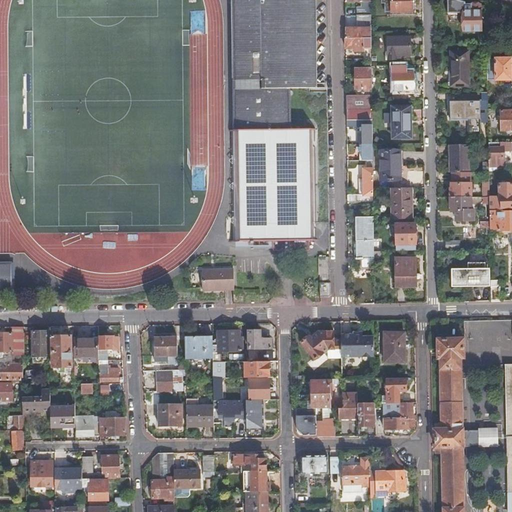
[(271,87),(286,87),(315,87),(313,0),(237,0),(239,80),(271,80),(271,87)]
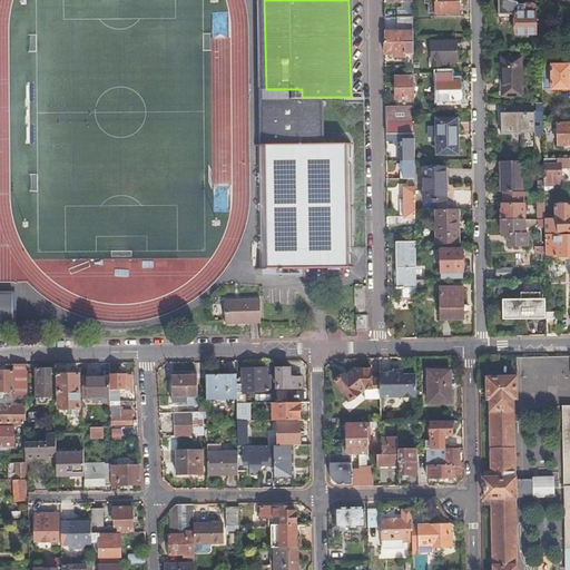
[(423,0),(424,5),(428,5),(428,15),(435,15),(462,15),(462,0),(423,0)]
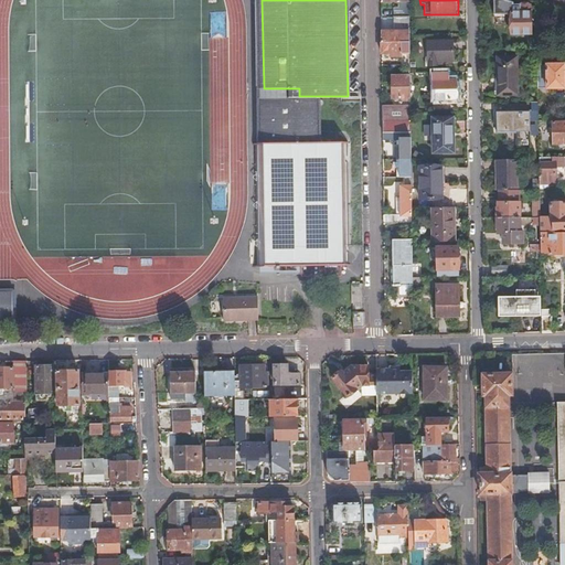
[(519,6),(514,6),(514,3),(502,0),(493,0),(494,17),(512,16),(512,34),(532,34),(532,6),(519,6)]
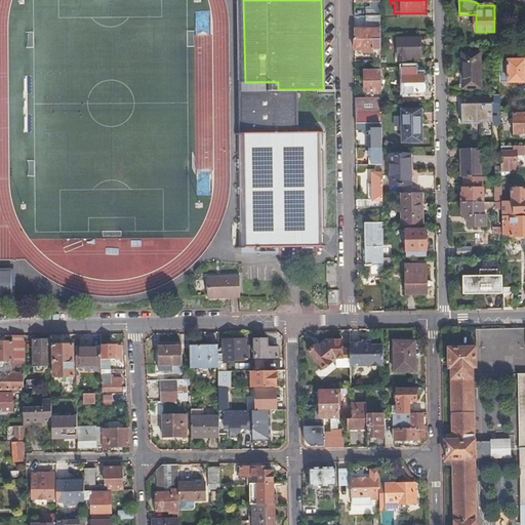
[(380,16),(380,6),(374,6),(366,6),(366,16),(380,16)]
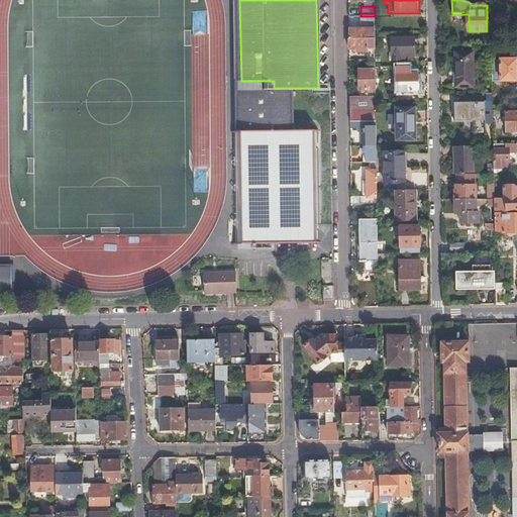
[(375,28),(375,16),(360,16),(360,28),(375,28)]
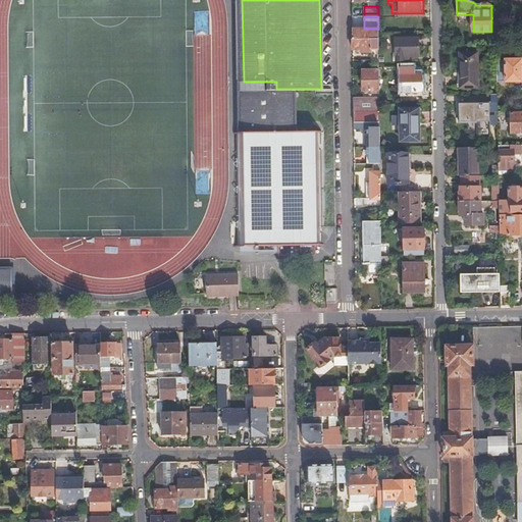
[(378,32),(378,29),(364,29),(352,29),(352,40),(378,39),(378,32)]
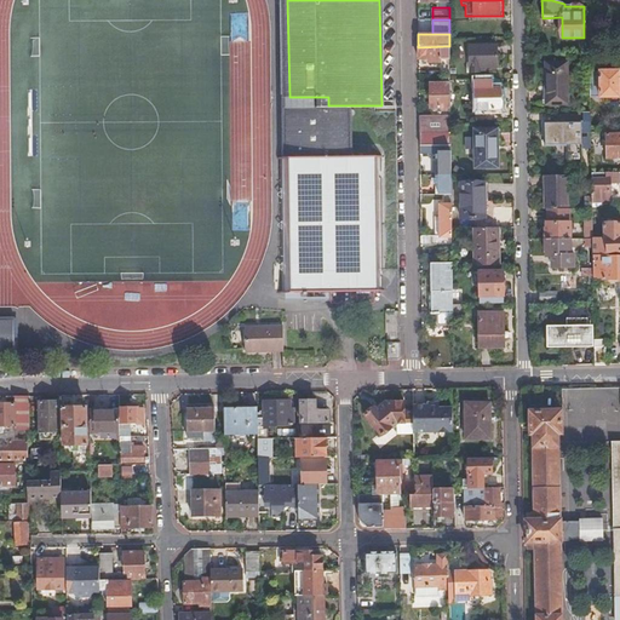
[(497,45),(470,45),(470,73),(480,73),(480,67),(497,67),(497,45)]
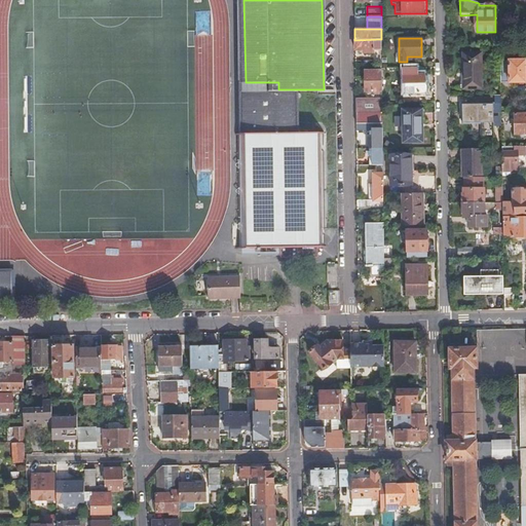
[(381,49),(381,39),(354,40),(354,50),(364,50),(364,52),(372,52),(372,50),(381,49)]
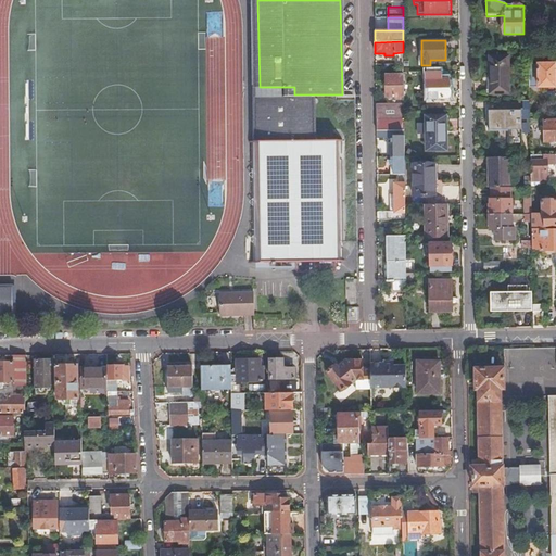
[(490,57),(490,75),(491,93),(509,93),(509,57),(490,57)]
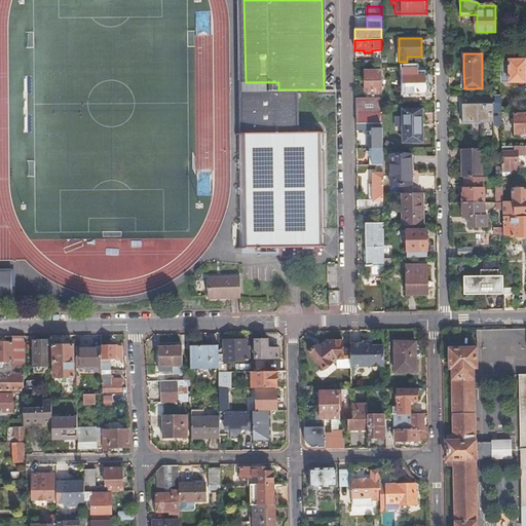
[(525,59),(501,60),(501,82),(525,81),(525,59)]
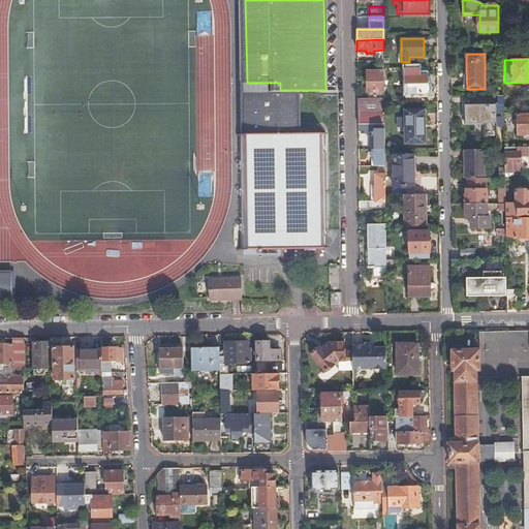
[(405,68),(405,93),(427,93),(427,75),(419,75),(419,68),(405,68)]
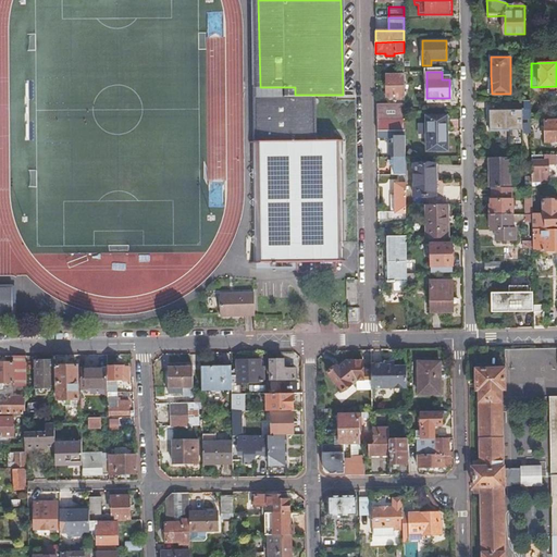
[(405,110),(405,75),(386,75),(386,104),(376,104),(376,132),(394,132),(405,131),(405,110)]
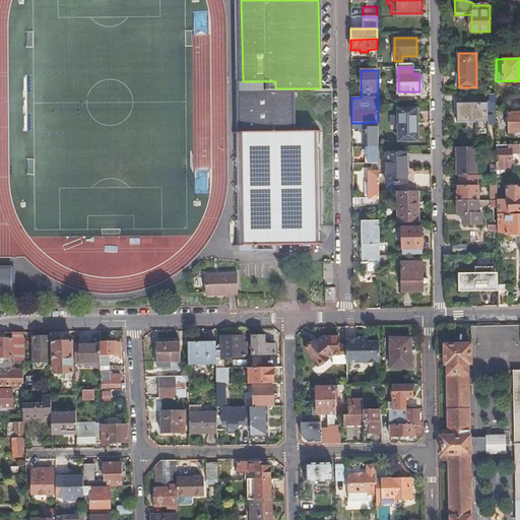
[(290,88),(275,88),(243,89),(243,132),(291,131),(290,88)]
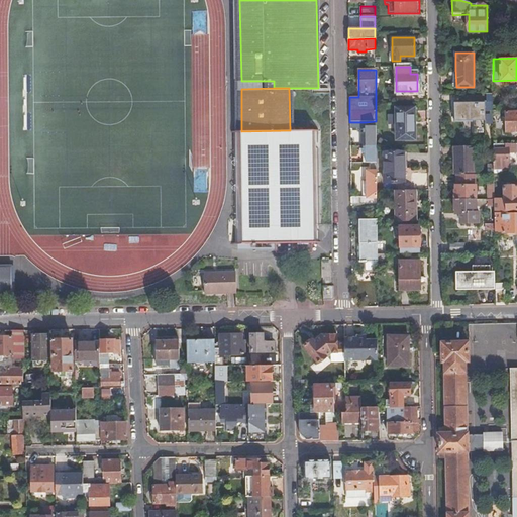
[(494,110),(494,101),(487,101),(454,101),(454,119),(474,119),(474,135),(487,134),(486,110),(494,110)]
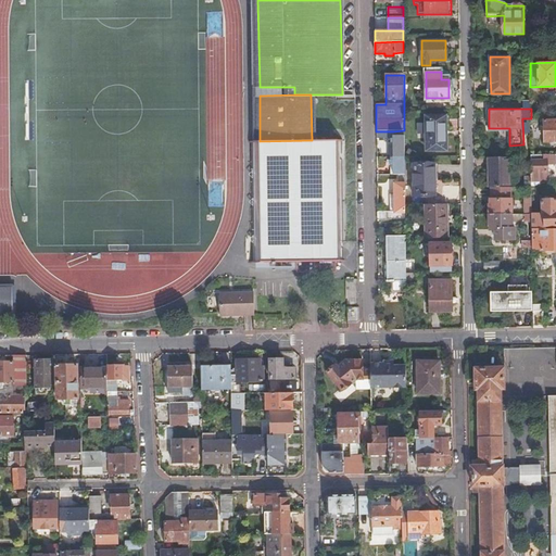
[(446,115),(427,115),(427,124),(427,133),(427,150),(446,150),(446,115)]
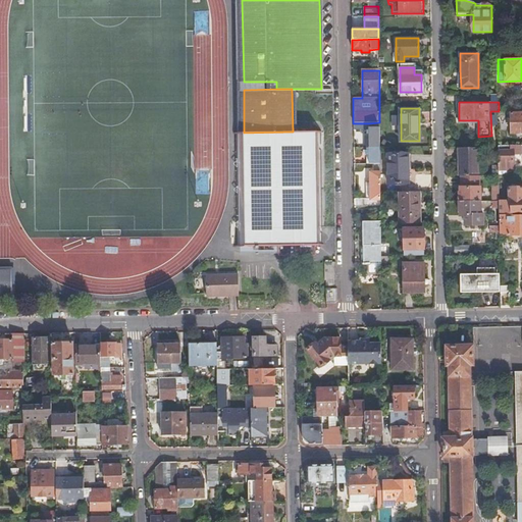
[(521,112),(511,113),(511,134),(521,133),(521,112)]
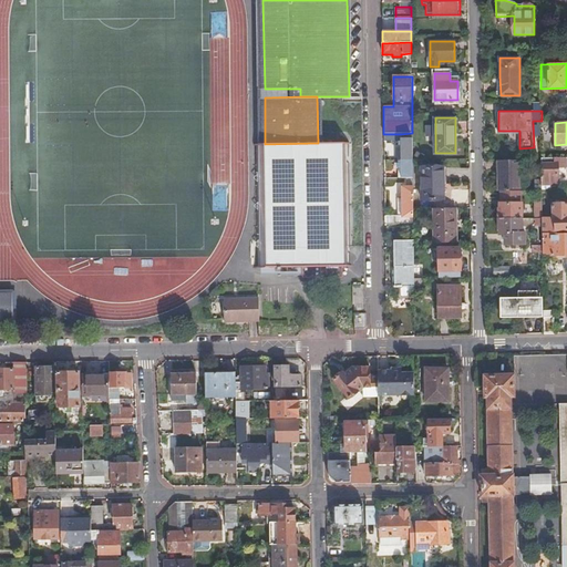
[(426,135),(435,135),(435,126),(426,126),(426,135)]
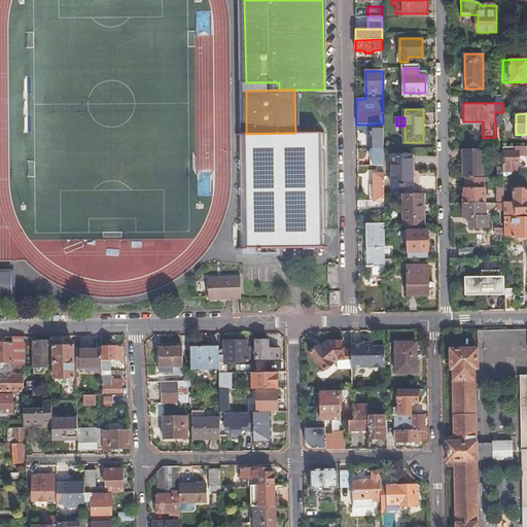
[(373,128),(373,125),(356,125),(356,135),(373,135),(373,149),(370,149),(370,152),(367,152),(367,157),(370,157),(370,166),(373,166),(378,166),(384,166),(384,148),(383,128),(373,128)]
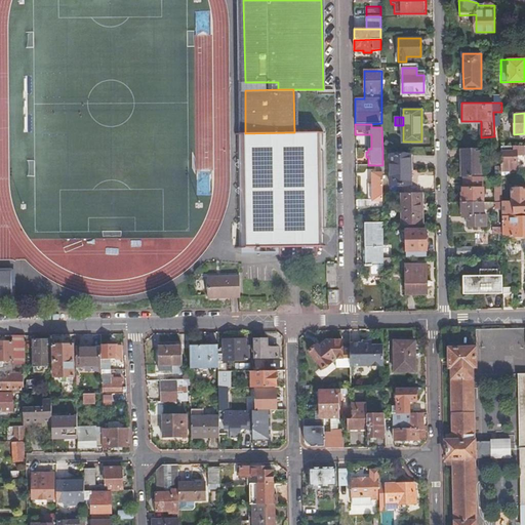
[(294,132),(245,133),(238,133),(240,247),(323,246),(322,132),(294,132)]
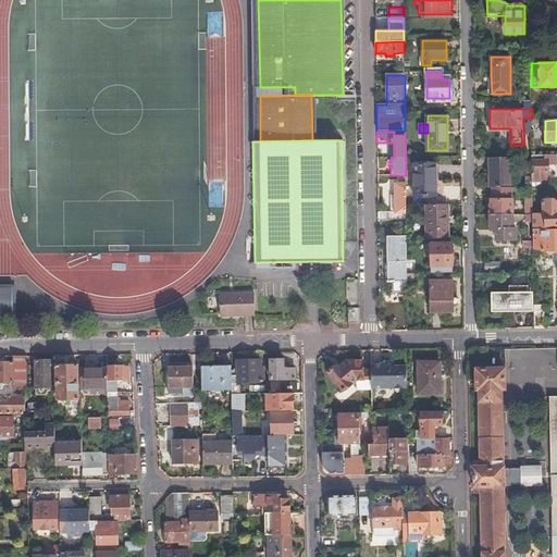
[(556,163),(556,153),(531,155),(532,157),(532,163),(556,162),(556,164),(556,163)]
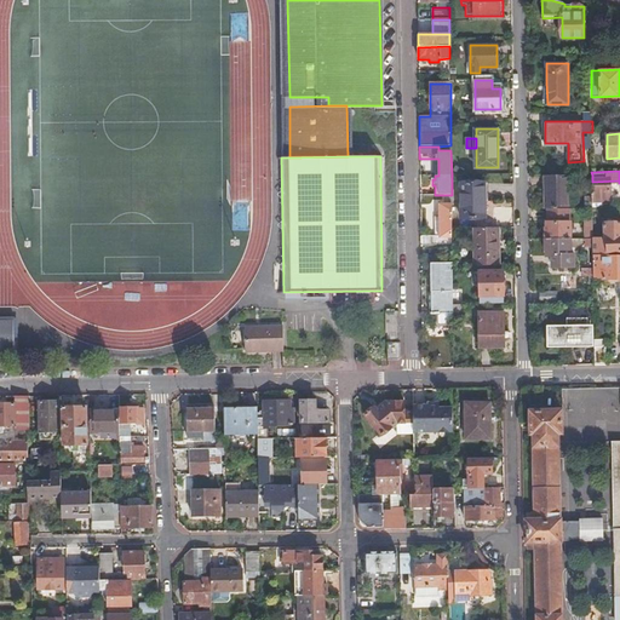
[(568,174),(545,174),(545,208),(547,208),(550,208),(568,207),(568,174)]
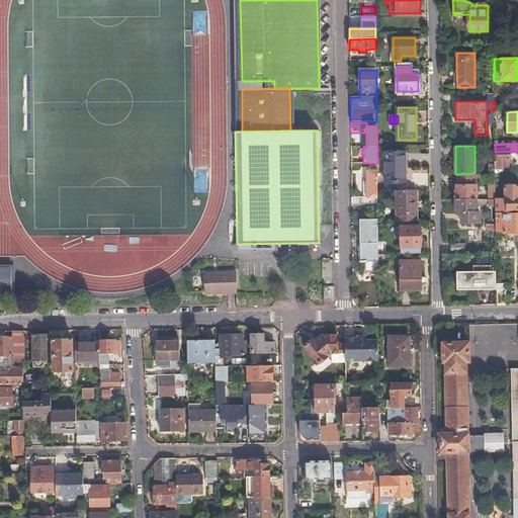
[(405,152),(385,152),(385,182),(406,182),(405,152)]
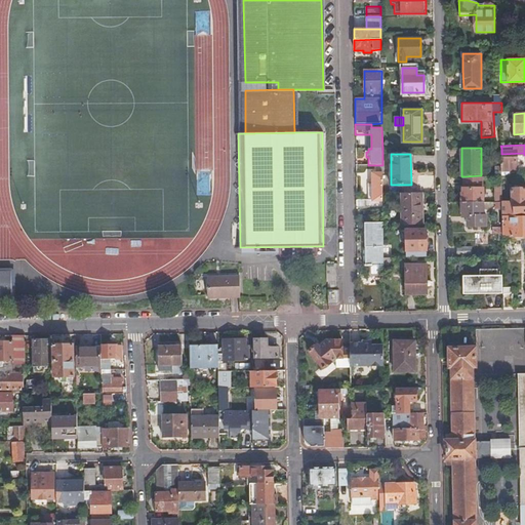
[(501,155),(501,171),(517,171),(517,159),(517,155),(501,155)]
